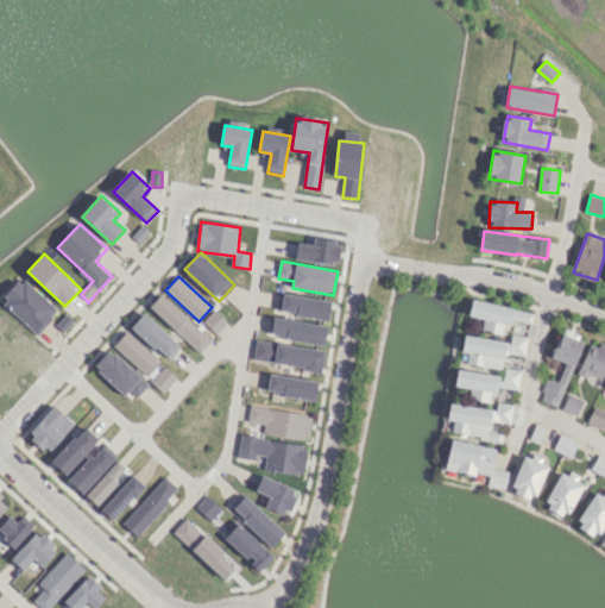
[(2,301),(39,333),(60,311),(23,277),(2,301)]
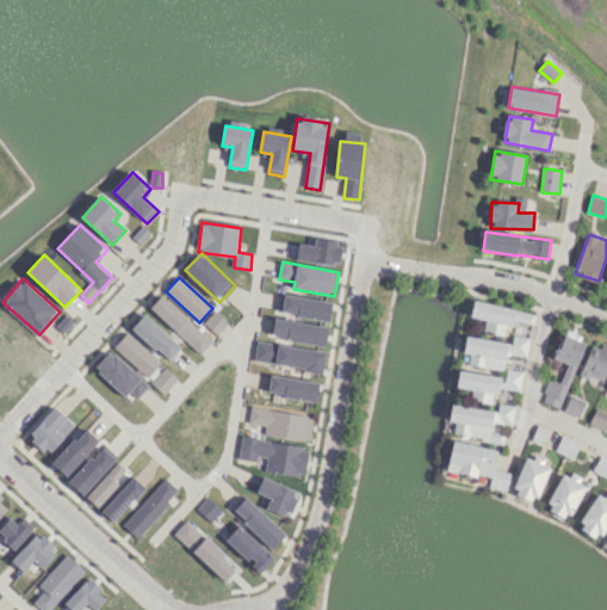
[(330,322),(333,303),(285,294),(282,314),(330,322)]
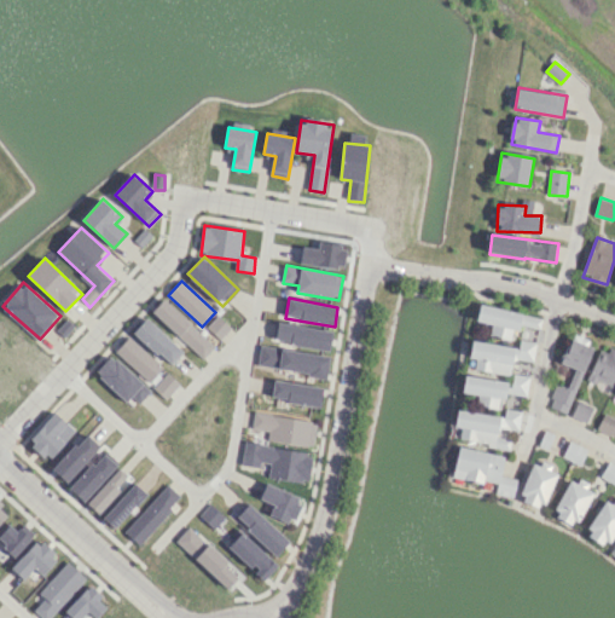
[(154,312),(206,359),(216,347),(164,299),(154,312)]
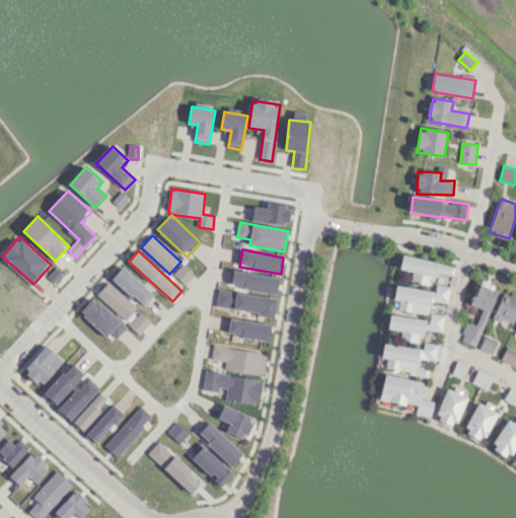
[(455,268),(403,255),(399,271),(414,273),(412,283),(433,287),(436,273),(453,277),(455,268)]
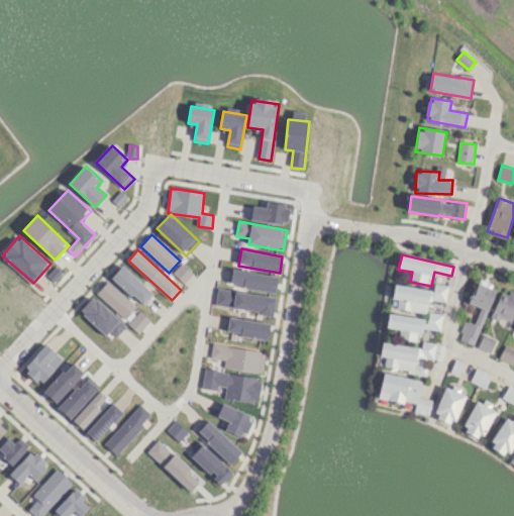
[(195,274),(183,264),(174,274),(186,284),(195,274)]
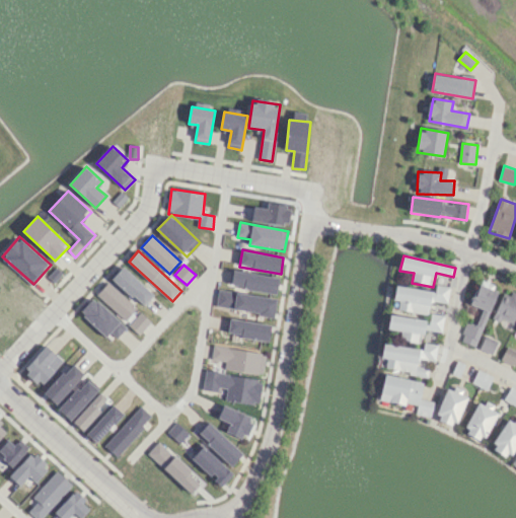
[(155,296),(125,267),(114,278),(144,307),(155,296)]
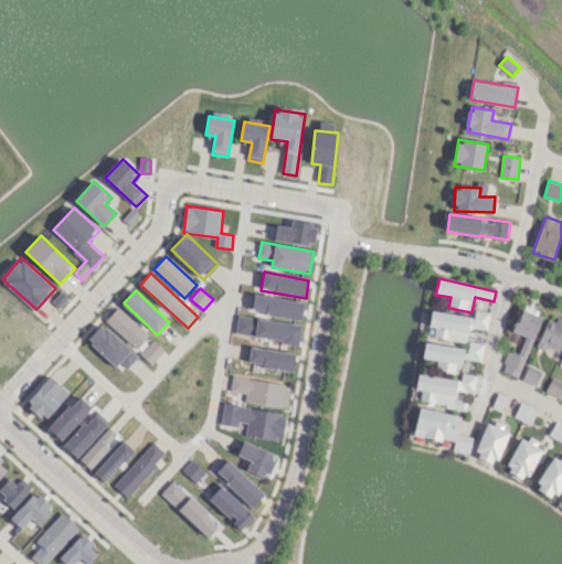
[(70,297),(63,291),(53,302),(61,308),(70,297)]
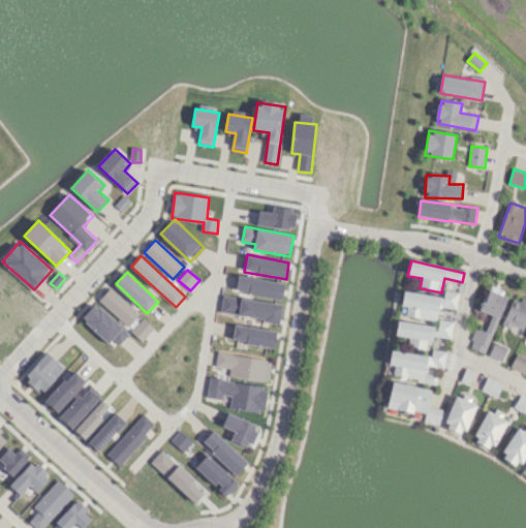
[(282,300),(285,283),(239,276),(236,291),(282,300)]
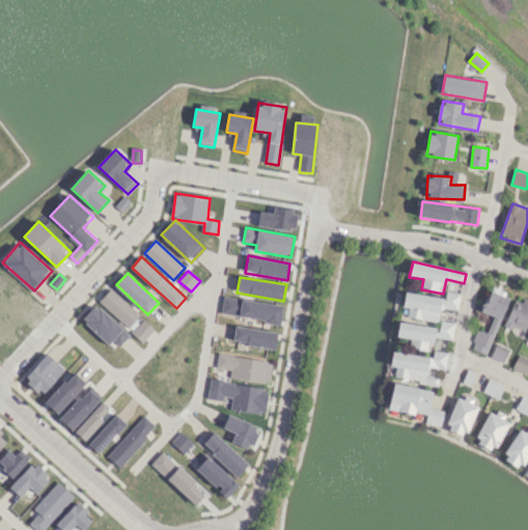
[(141,315),(112,288),(101,302),(129,328),(141,315)]
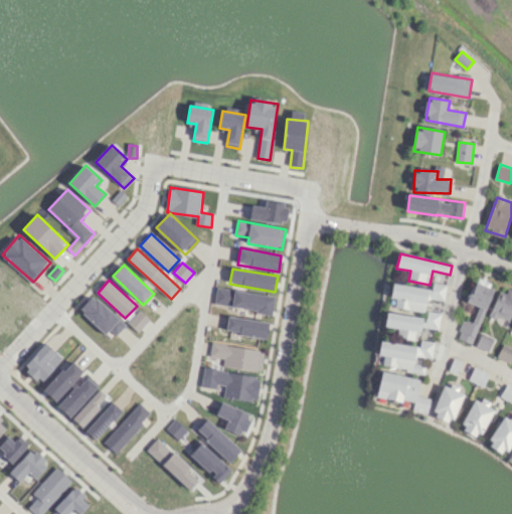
[(458,338),(473,344),(495,288),(477,281),(468,304),(480,308),(474,324),(465,321),(458,338)]
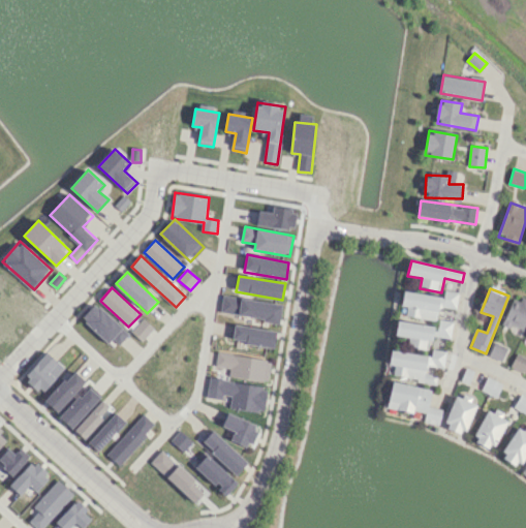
[(404,292),(401,317),(438,321),(437,327),(398,322),(397,337),(410,338),(410,348),(430,350),(431,337),(452,339),(454,321),(438,319),(439,308),(457,310),(459,292),(444,291),(444,297),(404,292)]
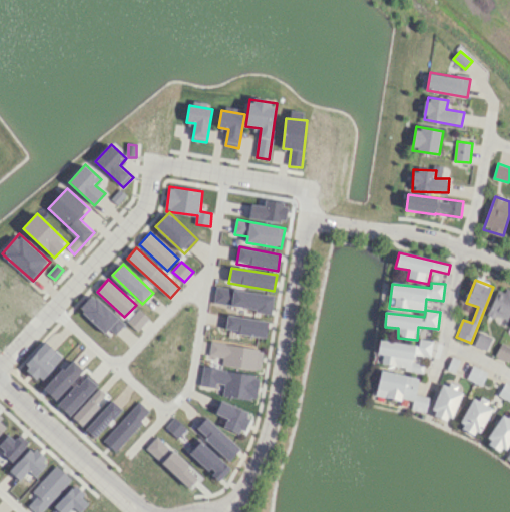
[(275,297),(217,287),(214,303),(272,314),(275,297)]
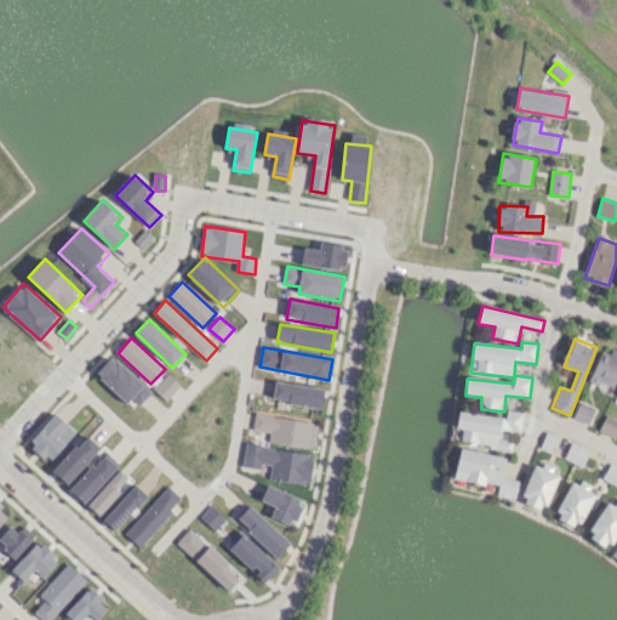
[(616,353),(605,348),(593,379),(615,388),(616,385),(616,353)]
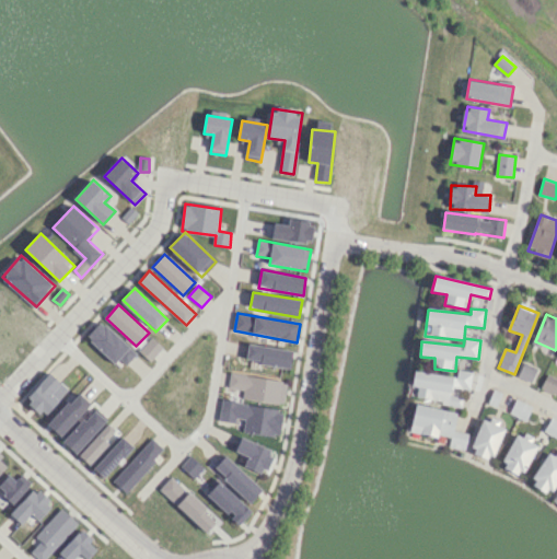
[(125,369),(138,354),(102,322),(89,336),(125,369)]
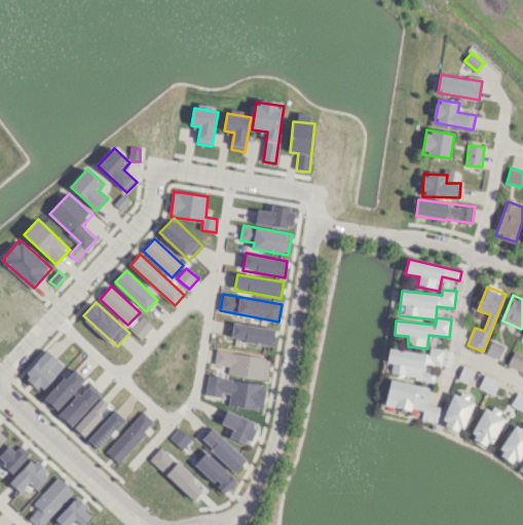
[(154,327),(144,316),(132,330),(142,339),(154,327)]
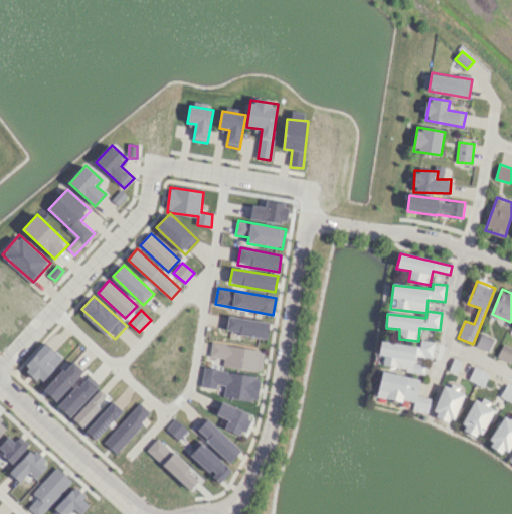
[(268,339),(270,323),(229,316),(226,332),(268,339)]
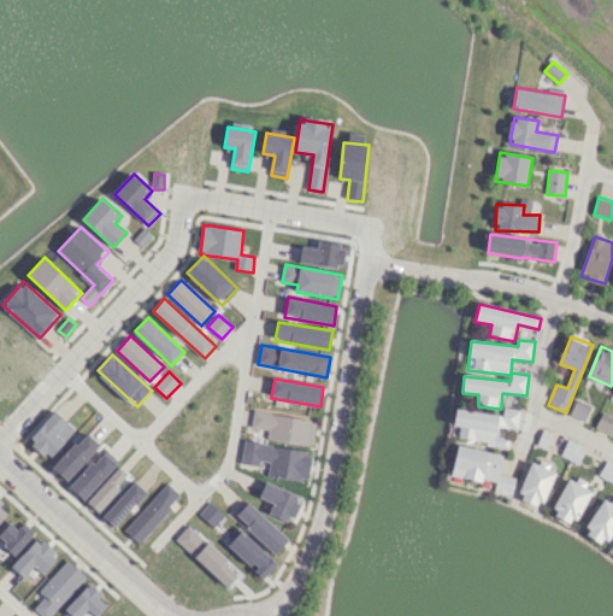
[(587,422),(593,405),(577,399),(571,416),(587,422)]
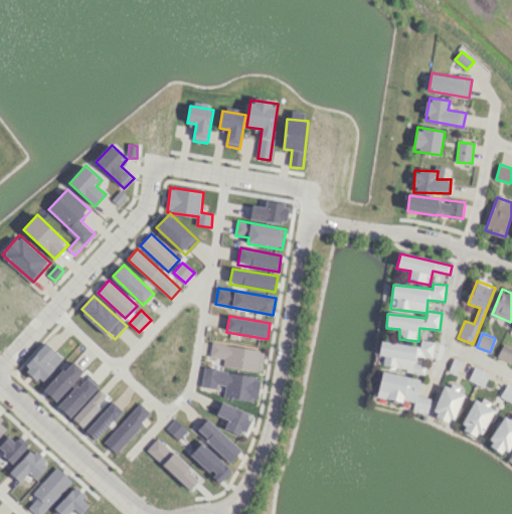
[(433,359),(436,342),(420,340),(419,348),(381,342),(379,357),(383,357),(382,367),(425,373),(427,366),(415,364),(416,356),(433,359)]
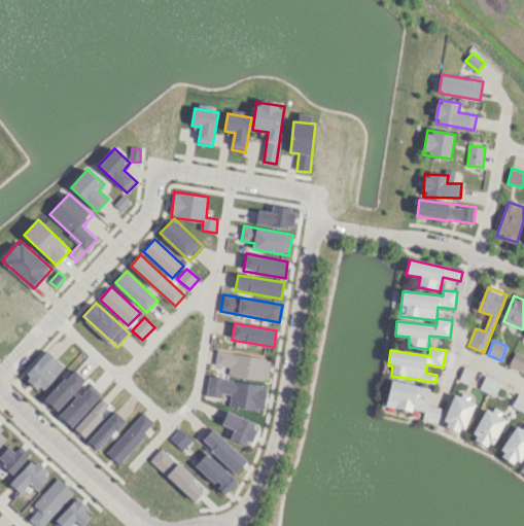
[(25,376),(41,391),(65,367),(48,351),(25,376)]
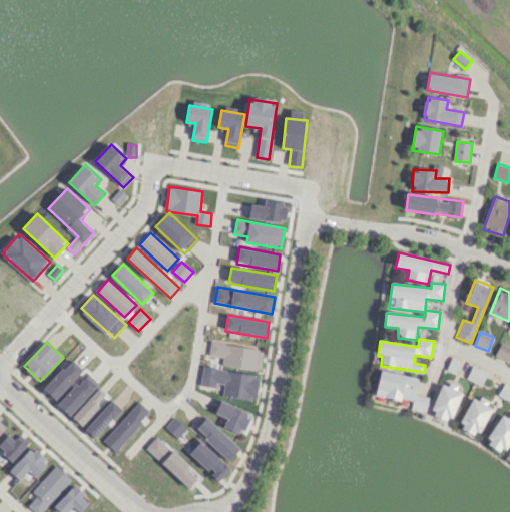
[(223,366),(262,371),(264,349),(211,343),(209,356),(223,358),(223,366)]
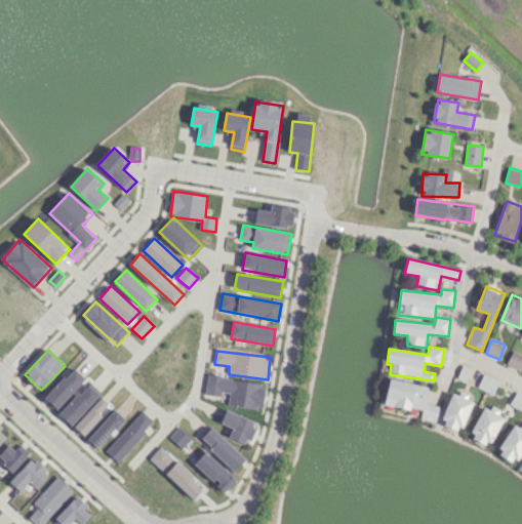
[(509,364),(520,370),(521,368),(521,356),(514,352),(509,364)]
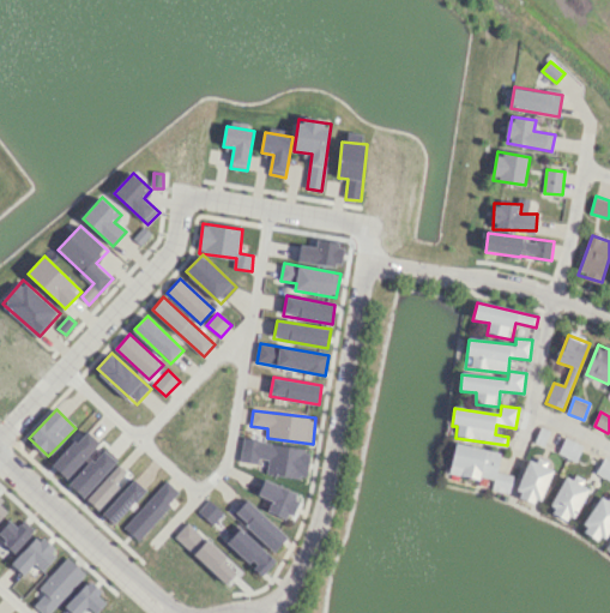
[(68,479),(101,443),(86,430),(54,467),(68,479)]
